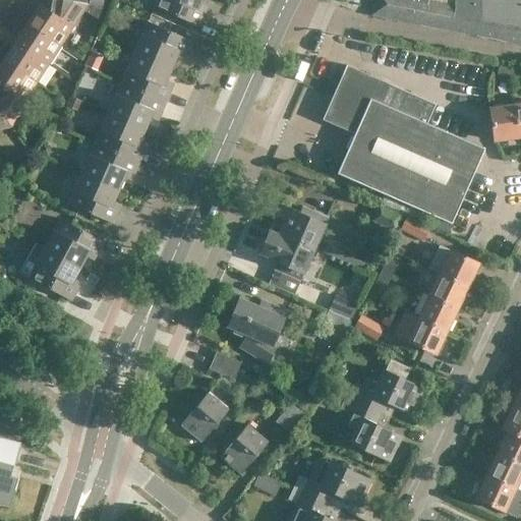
[(60,45),(88,4),(63,0),(48,0),(47,9),(40,4),(27,23),(60,45)]
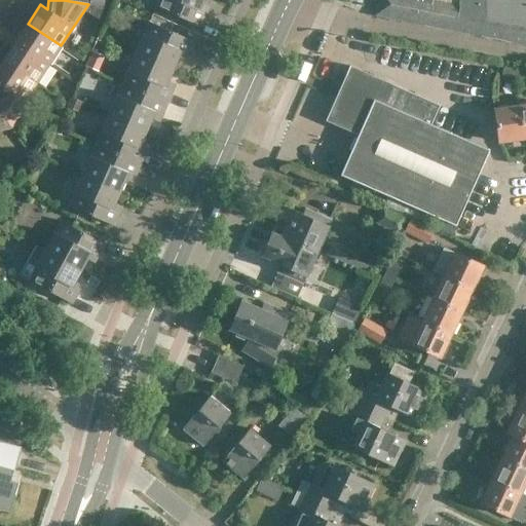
[(198,9),(202,0),(158,0),(156,7),(200,27),(207,12),(198,9)]
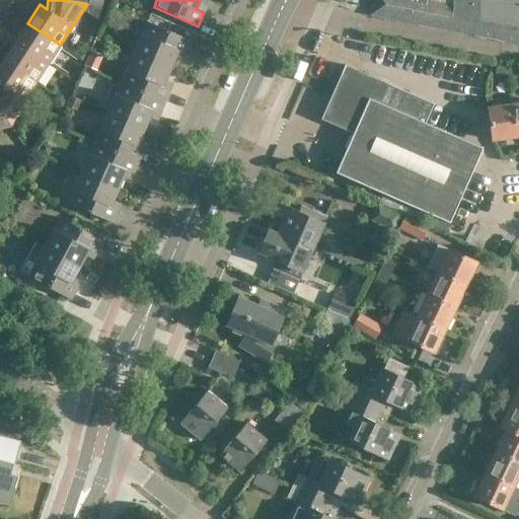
[(518,0),(373,0),(371,16),(518,46),(518,0)]
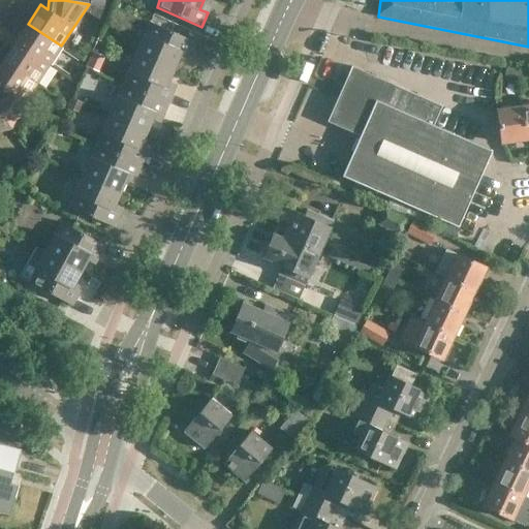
[(136,54),(174,69),(181,53),(188,56),(194,41),(150,22),(136,54)]
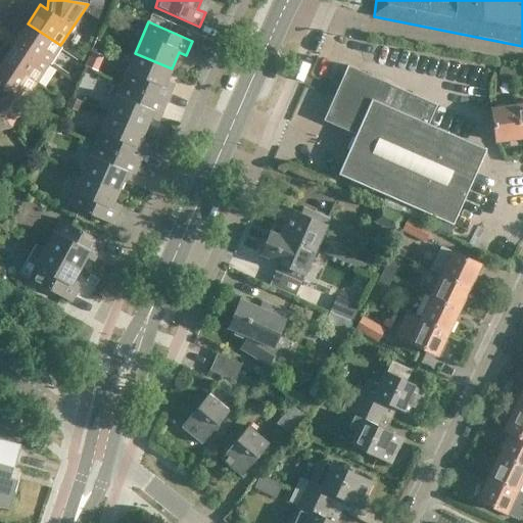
[(14,42),(48,64),(60,45),(28,24),(17,39),(6,32),(1,39),(12,46),(14,42)]
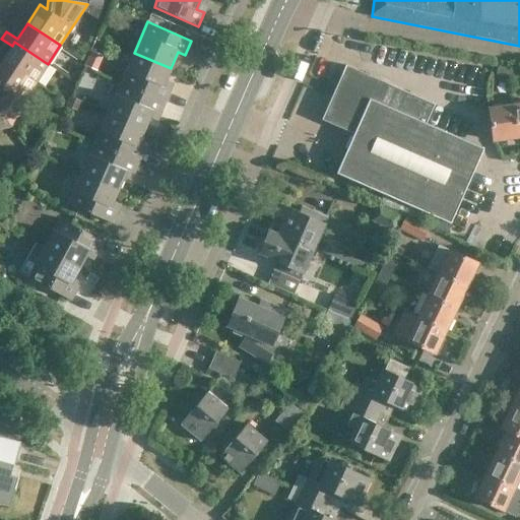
[(36,82),(48,64),(14,42),(12,46),(2,61),(36,82)]
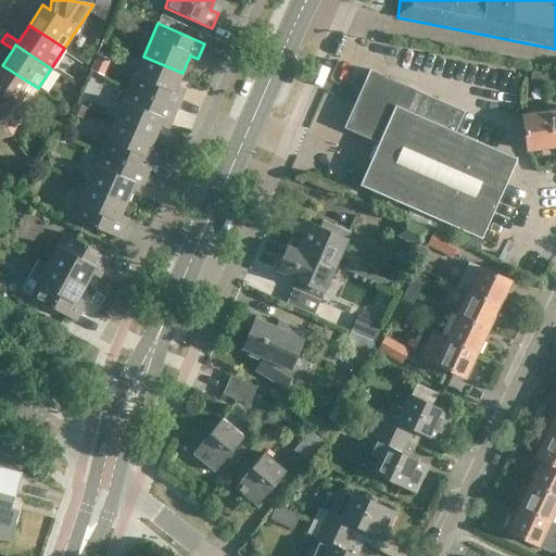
[(110,61),(97,55),(89,72),(103,77),(110,61)]
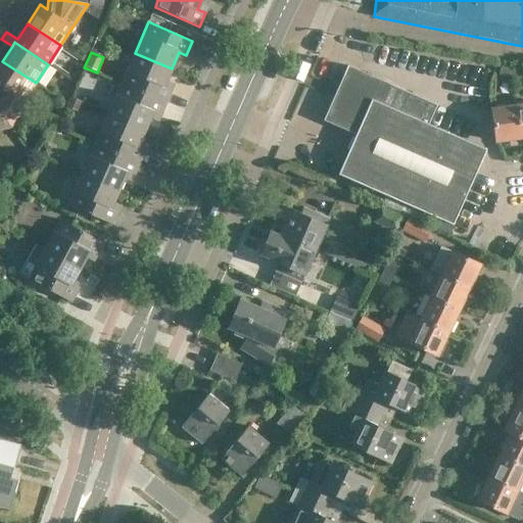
[(122,84),(165,102),(172,89),(164,86),(172,68),(135,53),(122,84)]
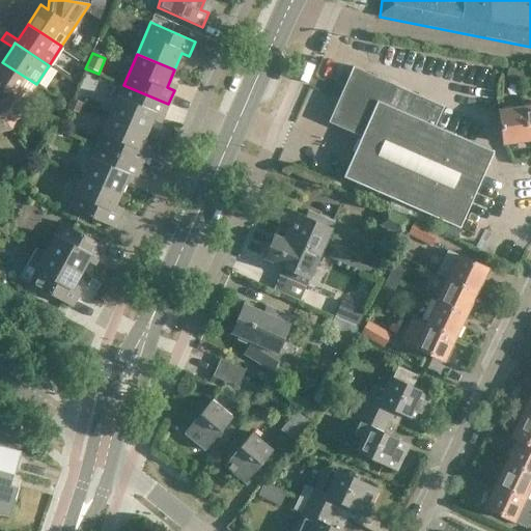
[(0,112),(12,130),(28,106),(24,104),(36,84),(2,62),(0,65),(0,112)]
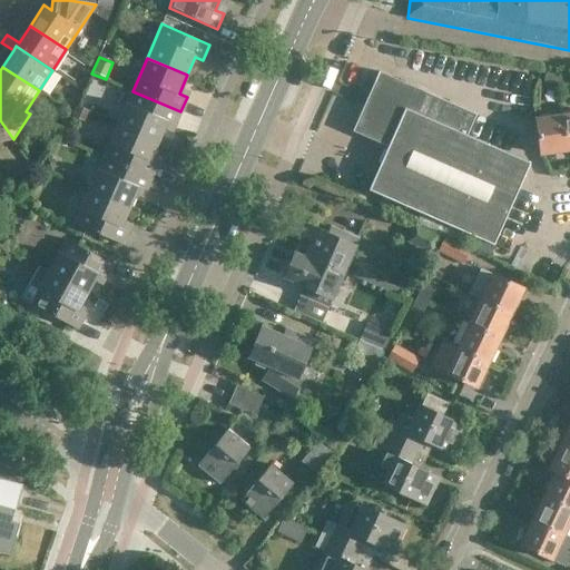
[(494,244),(530,163),(467,135),(475,114),(381,71),(355,129),(389,144),(369,189),(418,210),(413,220),(464,243),(469,233),(494,244)]
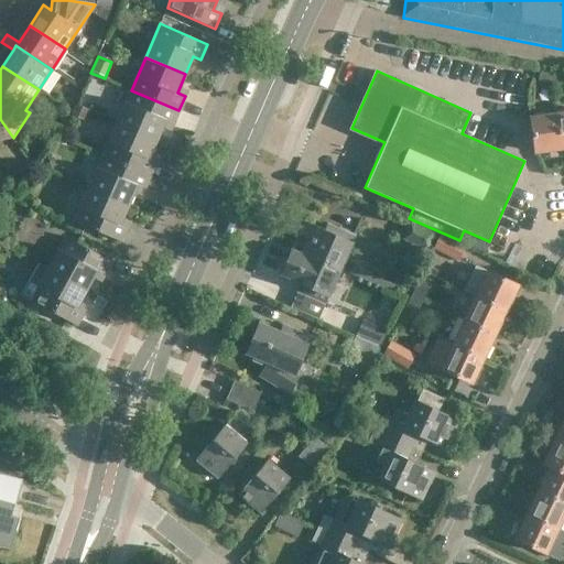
[(550,84),(551,76),(539,73),(537,80),(550,84)]
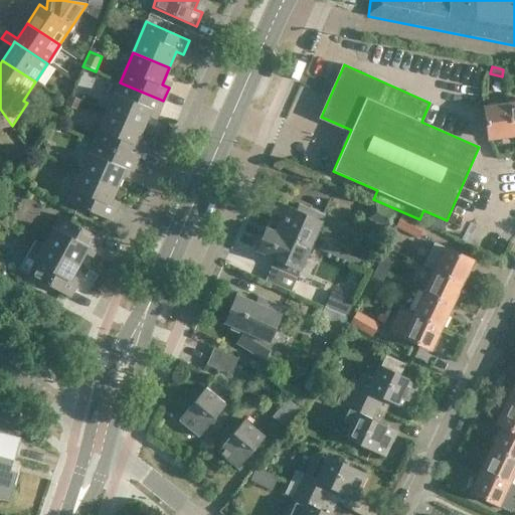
[(514,70),(503,69),(502,76),(514,78),(514,71),(514,70)]
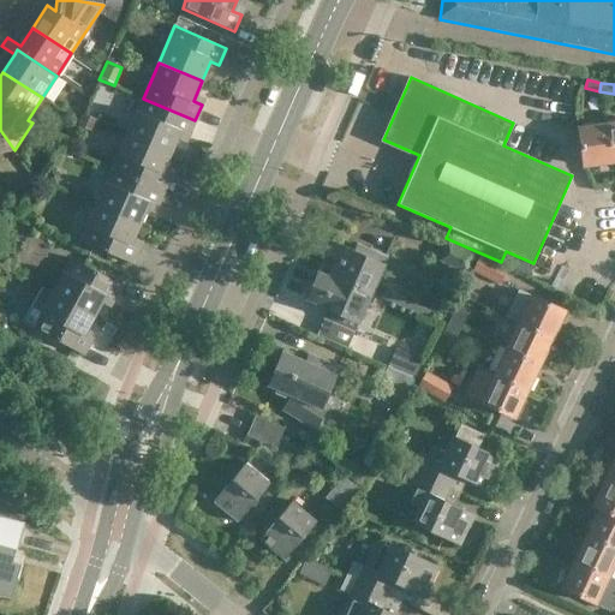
[(127,133),(171,153),(179,132),(187,136),(195,120),(143,99),(127,133)]
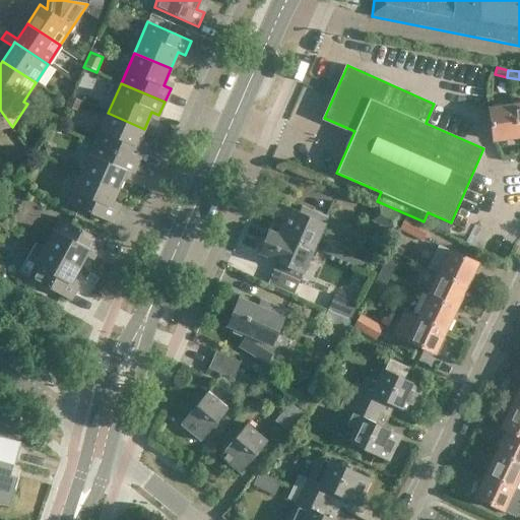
[(513,105),(489,109),(493,140),(517,137),(513,105)]
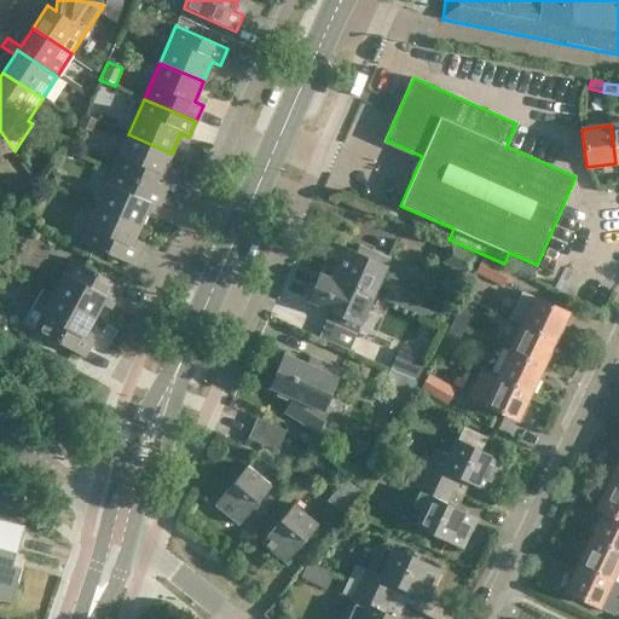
[(0,154),(15,151),(0,131),(0,154)]
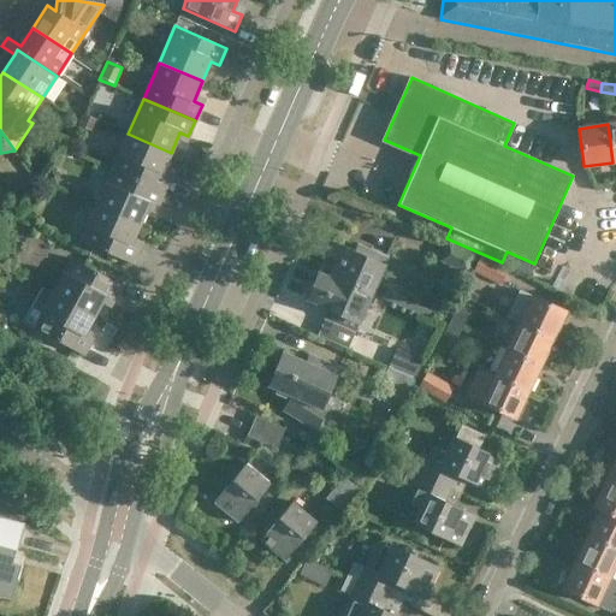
[(112,169),(164,191),(171,176),(163,172),(171,153),(128,134),(112,169)]
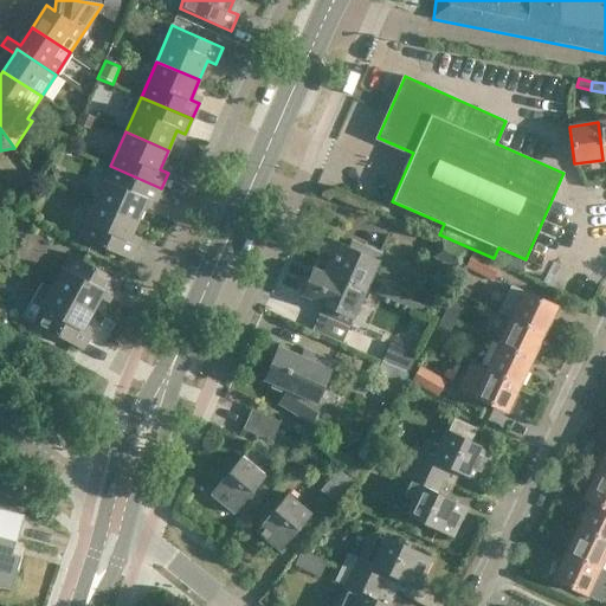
[(95,201),(137,220),(146,200),(155,205),(161,188),(110,166),(95,201)]
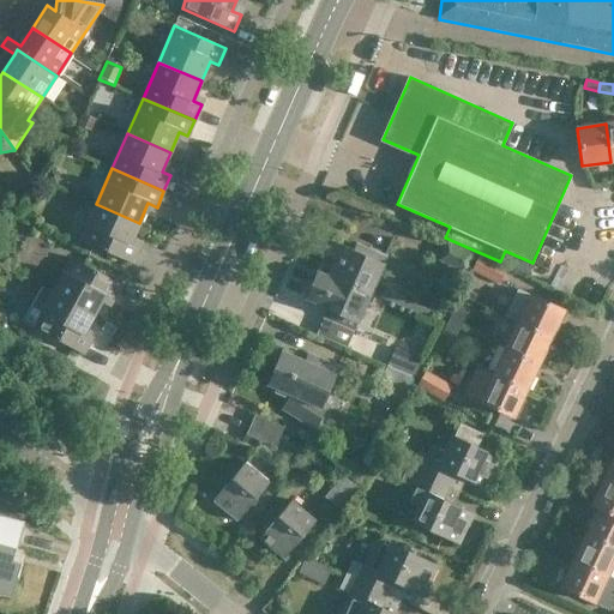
[(131,244),(139,223),(96,204),(80,241),(132,263),(139,247),(131,244)]
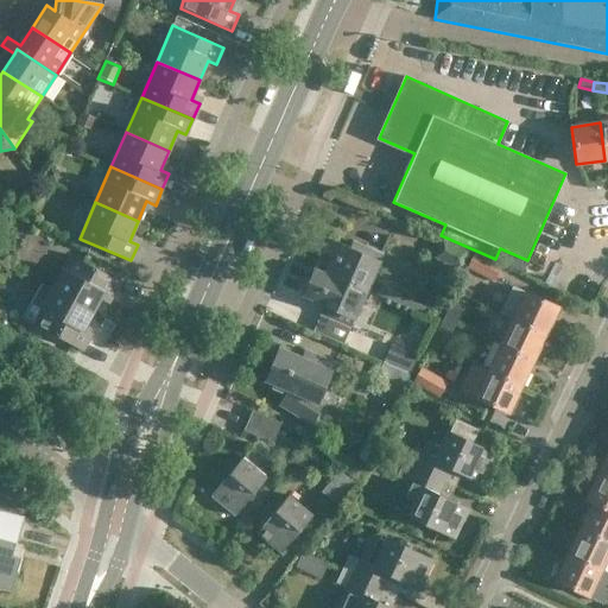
[(315,268),(367,291),(382,255),(363,247),(360,254),(327,240),(315,268)]
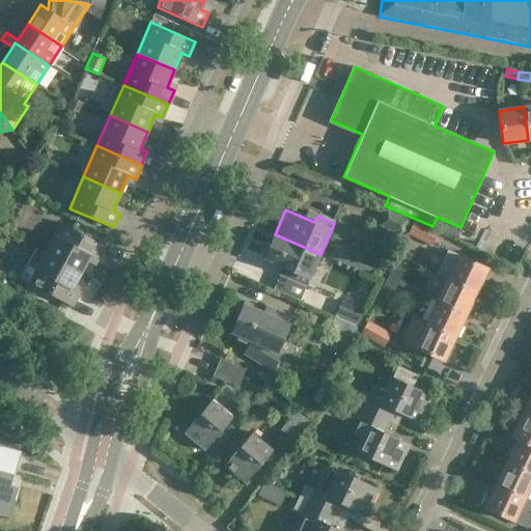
[(400,235),(408,220),(383,210),(376,225),(400,235)]
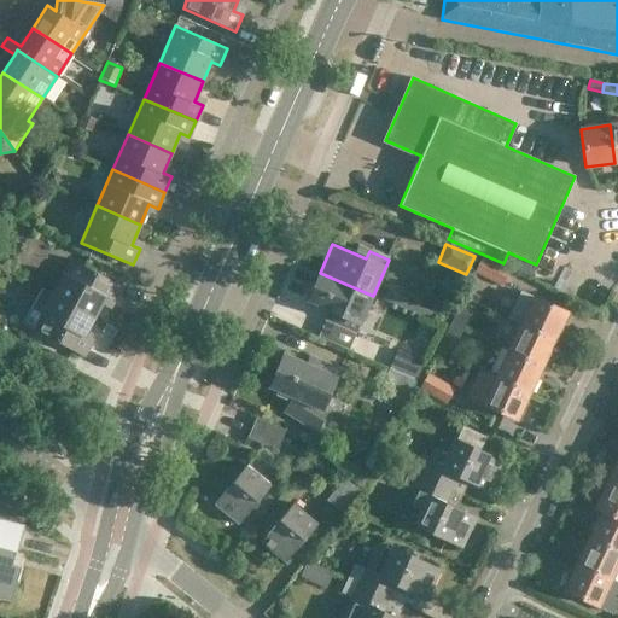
[(509,270),(481,257),(472,273),(501,287),(509,270)]
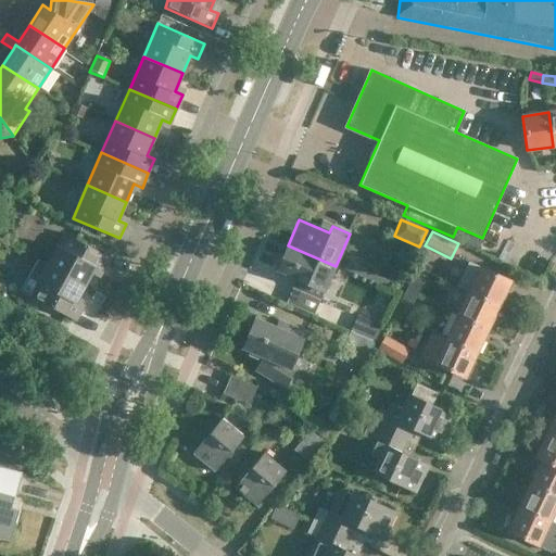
[(48,264),(85,285),(95,268),(102,272),(110,257),(65,234),(48,264)]
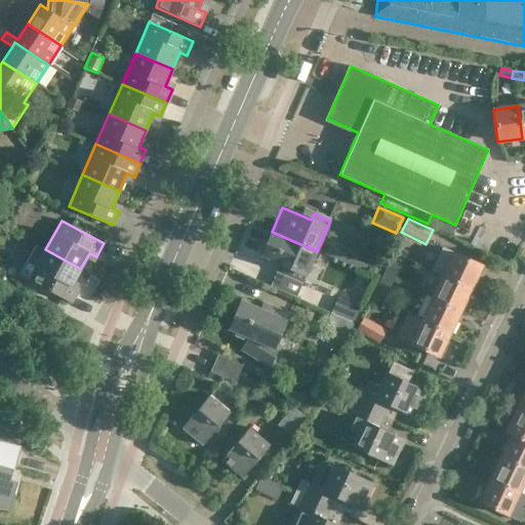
[(304,283),(317,251),(272,232),(260,256),(289,269),(286,276),(304,283)]
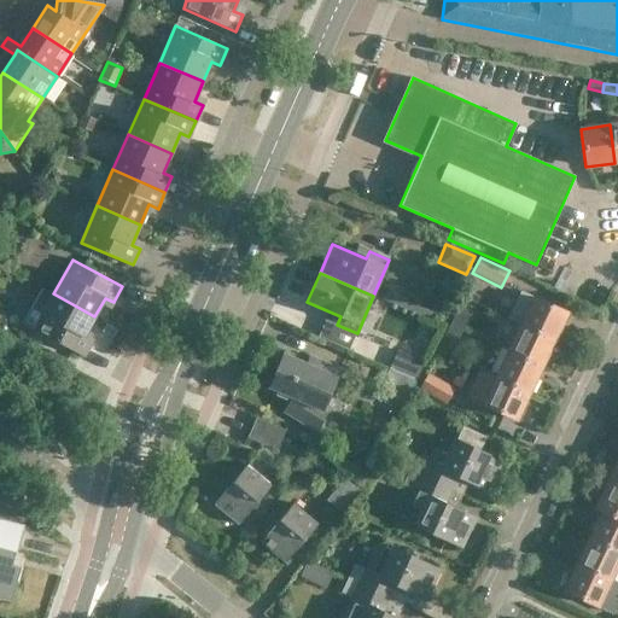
[(94,316),(53,293),(53,295),(45,290),(25,324),(83,356),(92,340),(83,336),(94,316)]
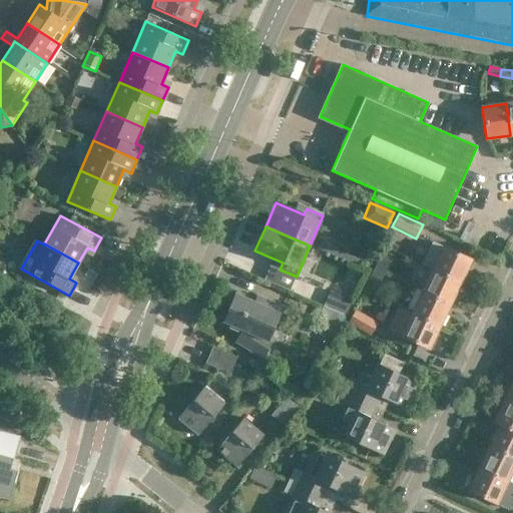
[(422,265),(432,270),(460,284),(471,261),(432,242),(422,265)]
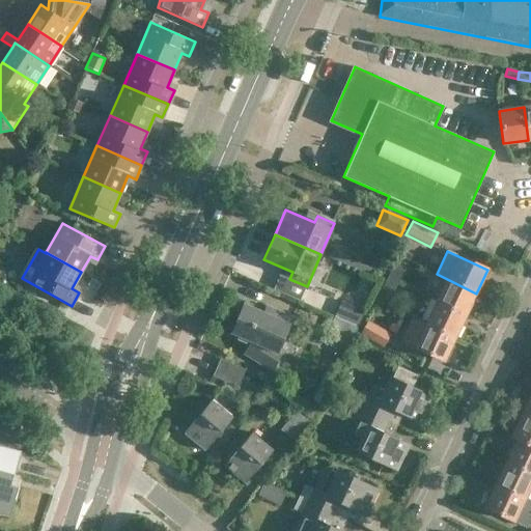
[(387,278),(397,283),(403,271),(392,266),(387,278)]
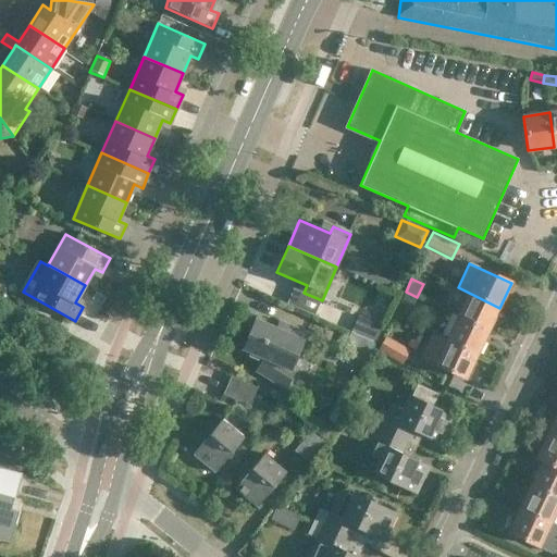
[(410,310),(417,297),(406,292),(399,305),(410,310)]
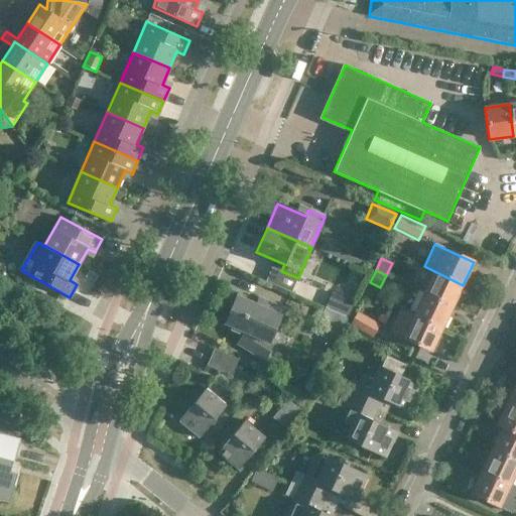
[(423,293),(453,307),(463,285),(458,282),(434,271),(423,293)]
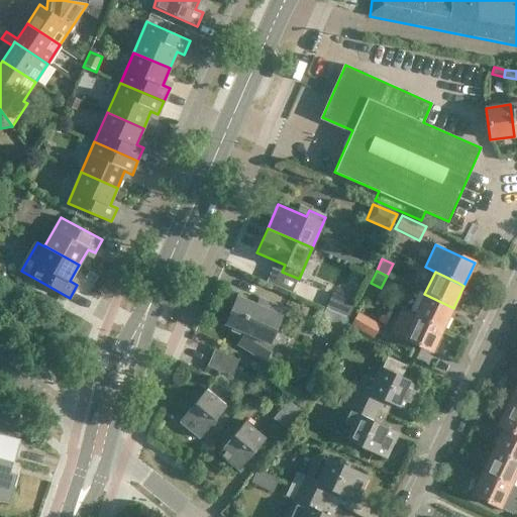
[(325,308),(347,318),(354,302),(331,293),(325,308)]
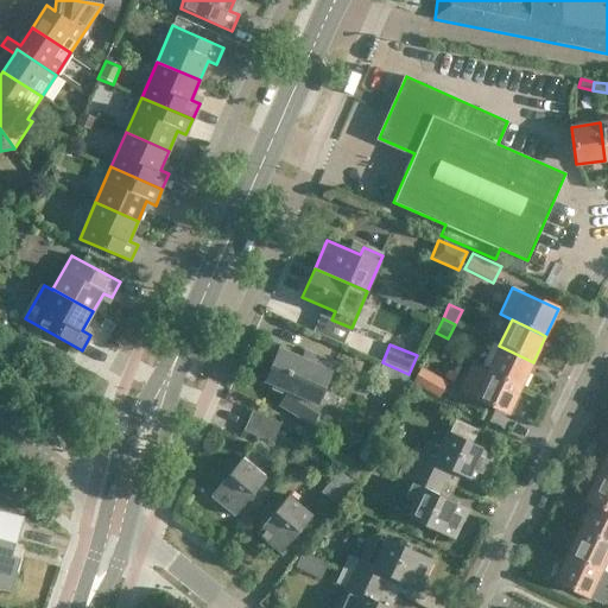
[(520,387),(533,362),(499,346),(487,371),(520,387)]
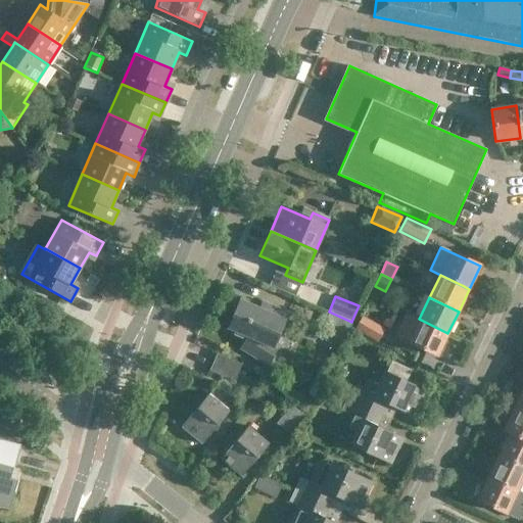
[(274,346),(288,314),(272,306),(269,313),(240,300),(228,328),(246,336),(241,348),(268,365),(277,348),(274,346)]
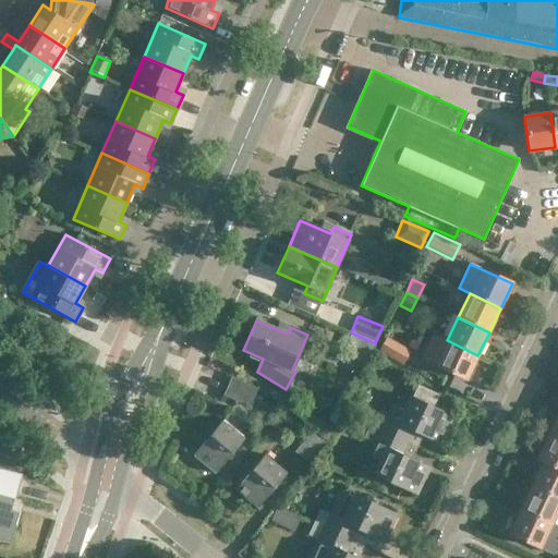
[(368,361),(375,343),(351,332),(344,350),(368,361)]
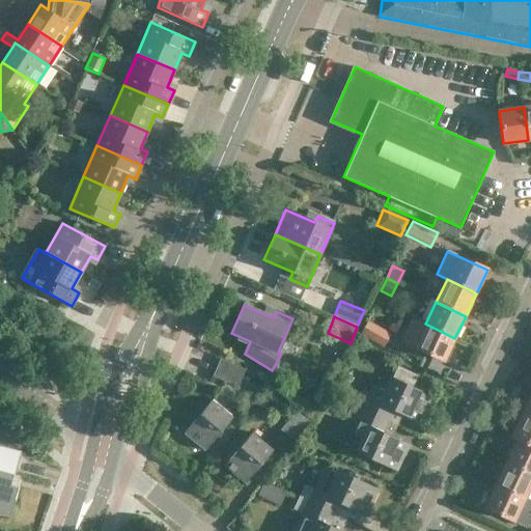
[(373,317),(369,324),(375,327),(379,320),(373,317)]
